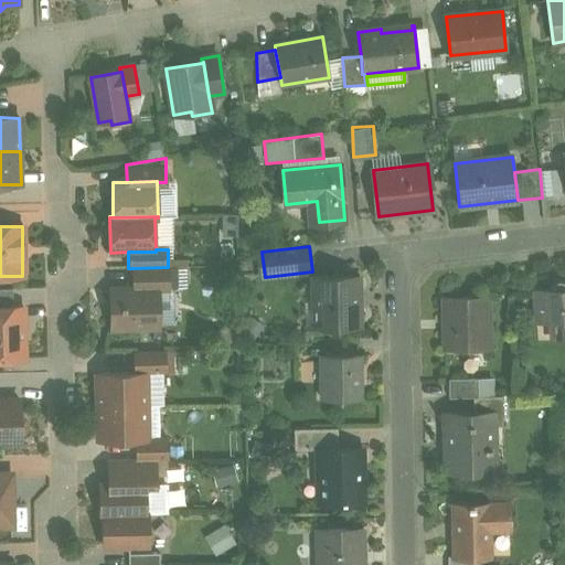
[(168,267),(134,268),(135,289),(158,289),(159,289),(170,289),(169,267),(168,267)]
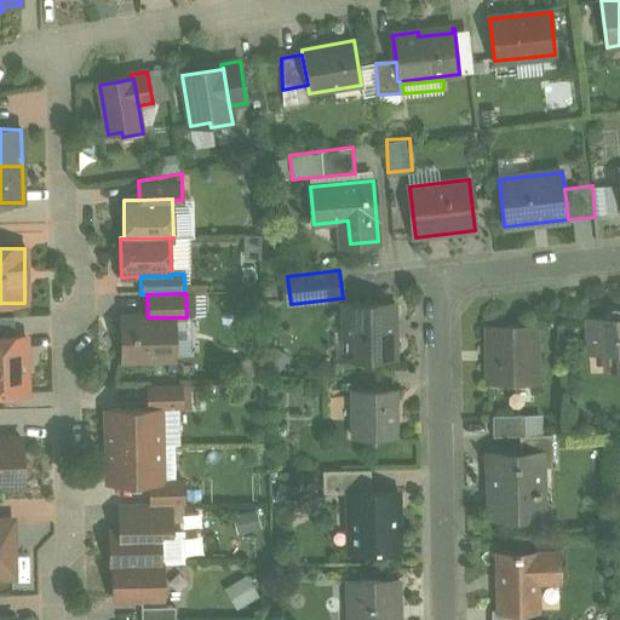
[(394,359),(394,303),(344,304),(345,360),(394,359)]
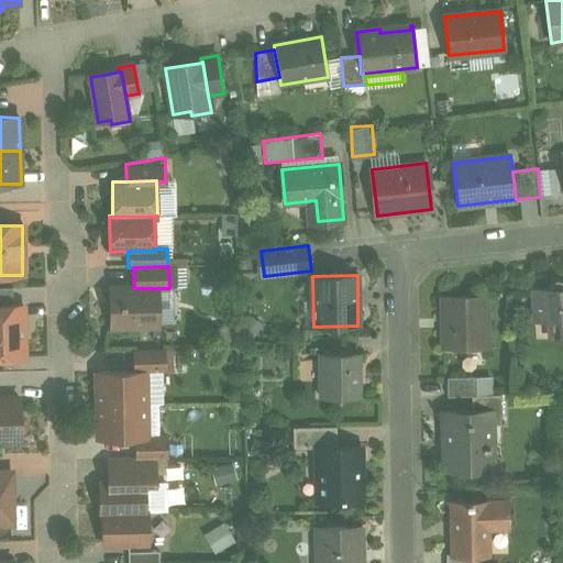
[(550,285),(550,287),(533,289),(536,321),(561,320),(562,339),(562,282),(561,279),(559,279),(555,279),(553,280),(551,283),(550,285)]
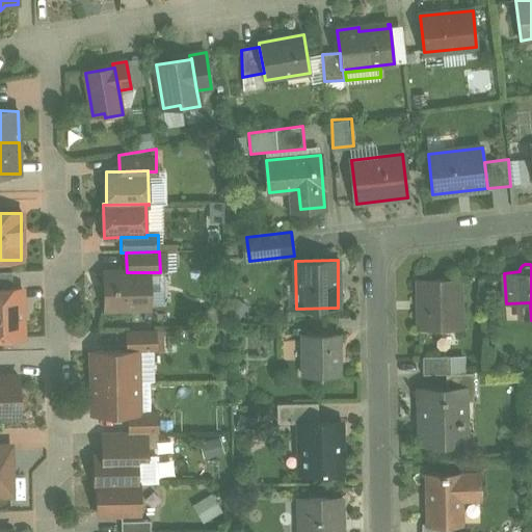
[(11,272),(0,272),(0,289),(11,289),(11,272)]
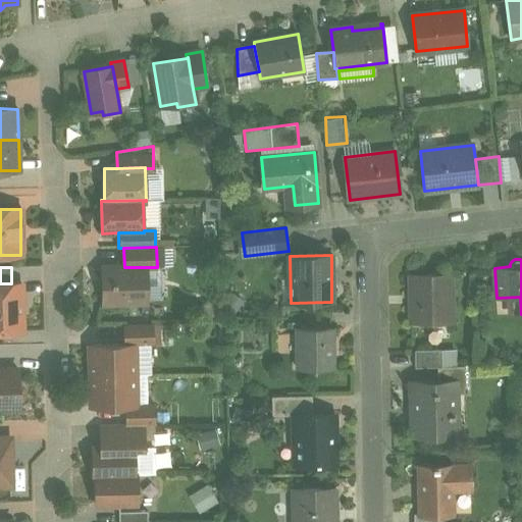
[(124,267),(103,268),(103,303),(147,302),(147,267),(146,267),(124,267)]
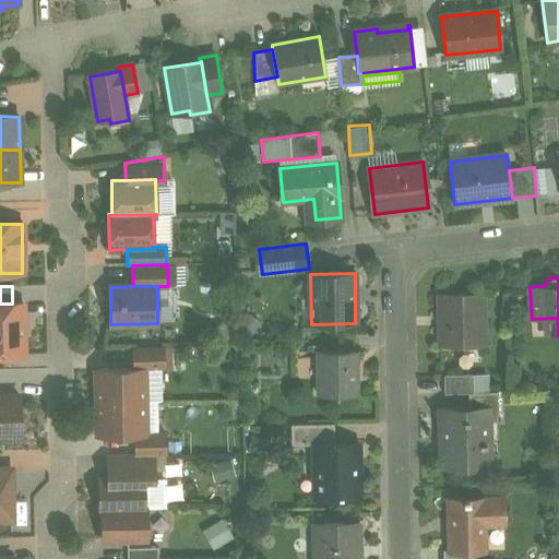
[(484,294),(438,294),(439,346),(485,346),(484,294)]
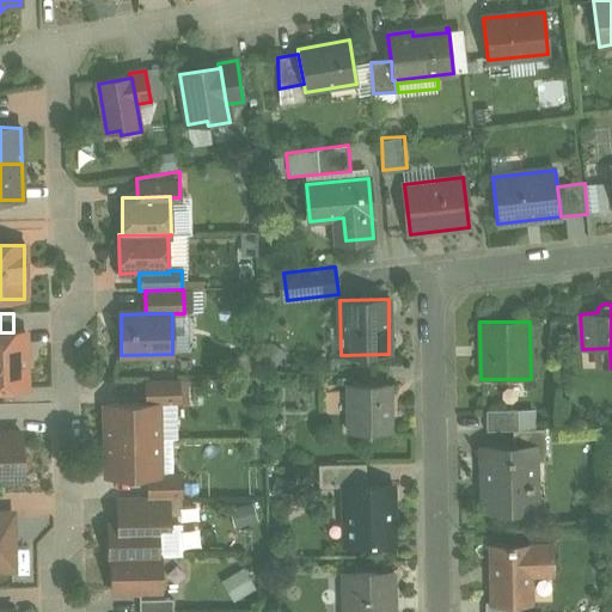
[(0,390),(26,390),(25,332),(13,332),(0,332),(0,390)]
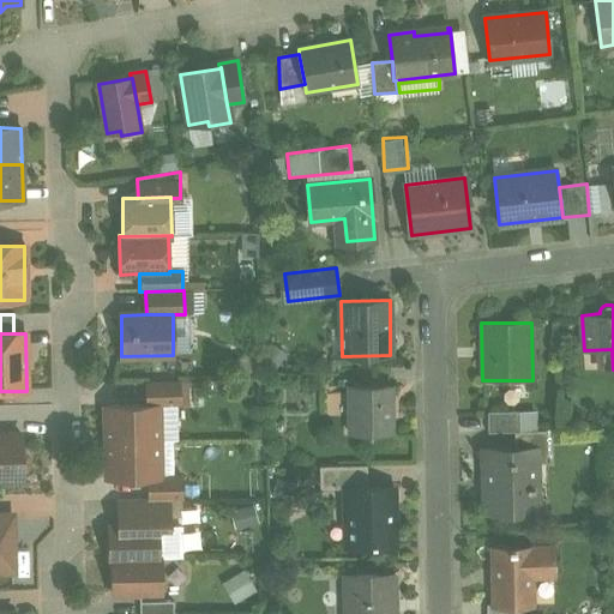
[(180,381),(146,383),(146,405),(158,405),(158,407),(180,405),(180,381)]
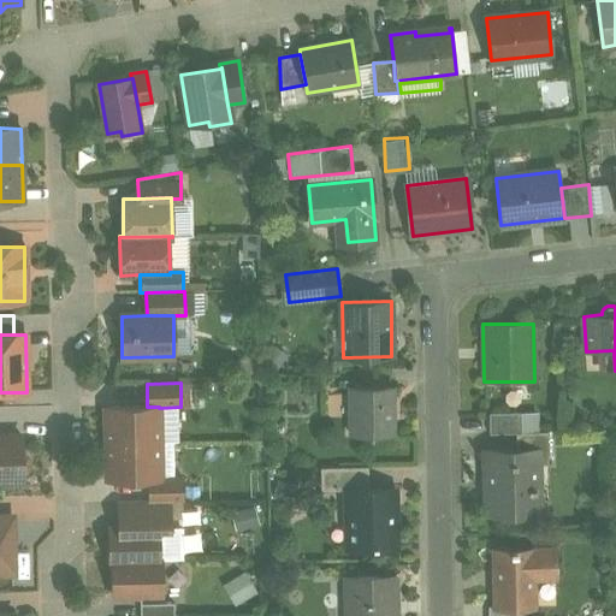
[(392,388),(350,388),(351,436),(394,436),(392,388)]
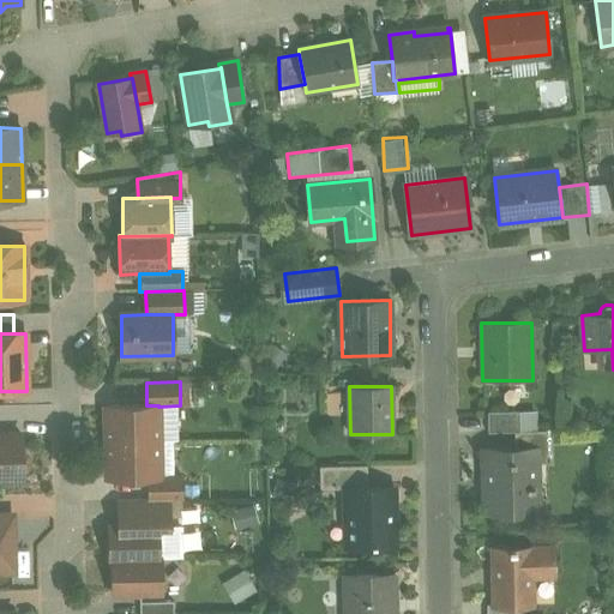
[(158,407),(158,405),(146,405),(107,407),(107,443),(158,441),(158,407)]
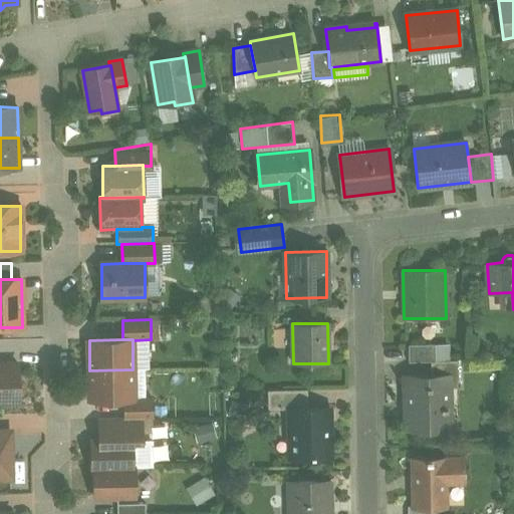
[(435,361),(434,344),(408,345),(409,362),(431,361),(435,361)]
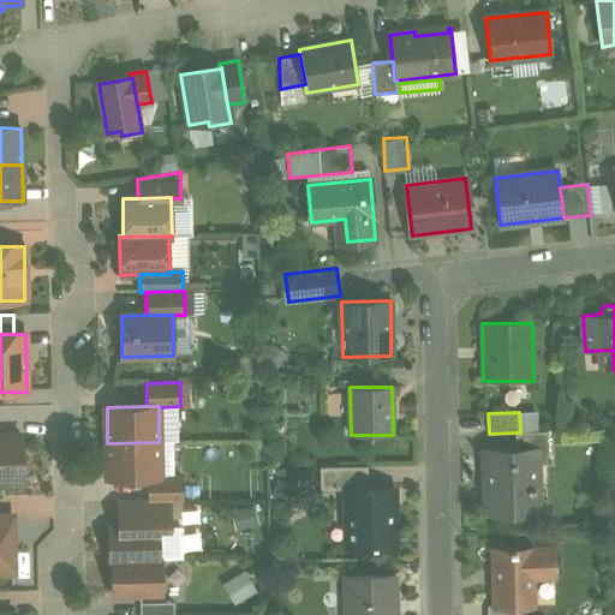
[(520,433),(515,433),(515,449),(538,449),(538,464),(547,464),(547,431),(520,433)]
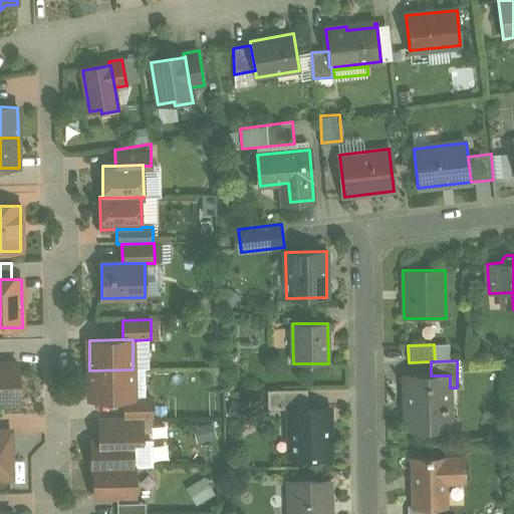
[(0,363),(0,402),(19,402),(18,397),(23,392),(23,382),(18,377),(18,363),(0,363)]
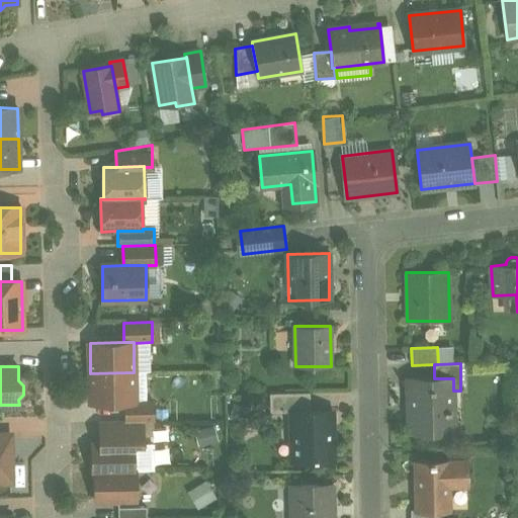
[(134,372),(90,373),(91,404),(125,404),(135,404),(135,402),(134,372)]
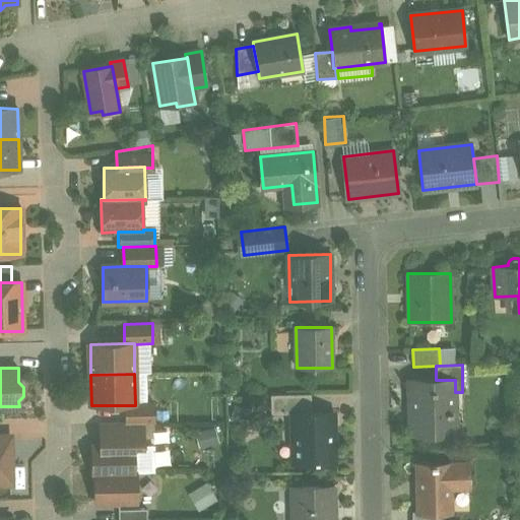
[(436,380),(409,380),(410,435),(445,435),(445,416),(455,416),(455,392),(455,380),(436,380)]
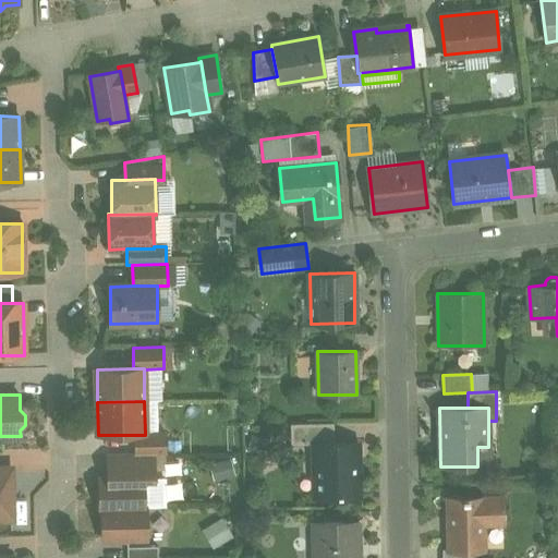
[(334,423),(305,424),(306,446),(314,446),(314,444),(335,444),(334,423)]
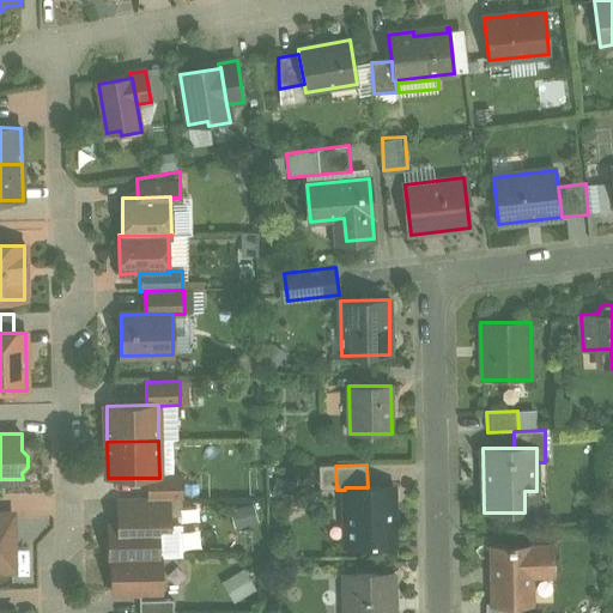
[(182,499),(182,475),(159,475),(159,478),(149,478),(149,501),(169,499),(182,499)]
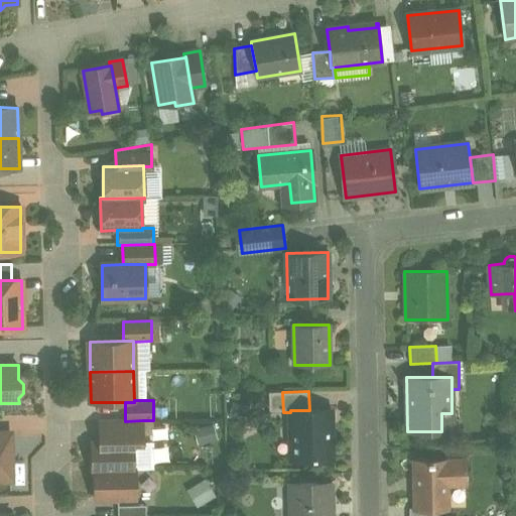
[(309,410),(290,410),(290,412),(291,461),(332,460),(332,425),(330,425),(329,411),(331,411),(331,410),(309,410)]
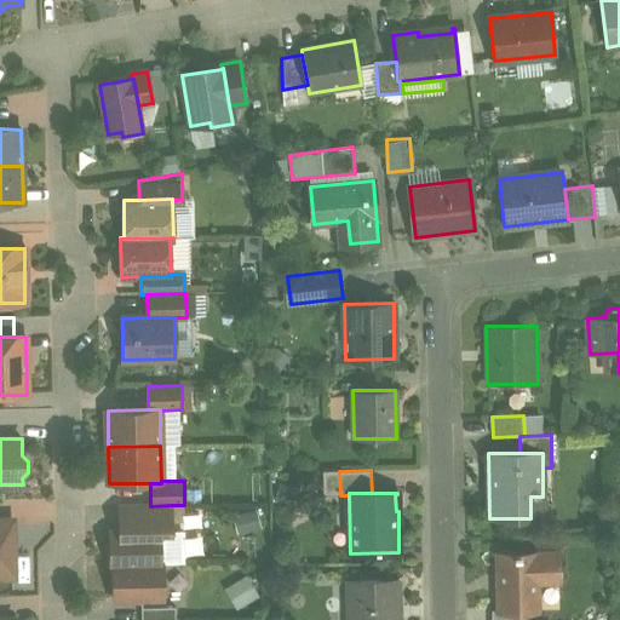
[(150,506),(120,506),(120,532),(109,532),(110,567),(113,567),(161,566),(161,564),(161,532),(172,532),(171,505),(150,506)]
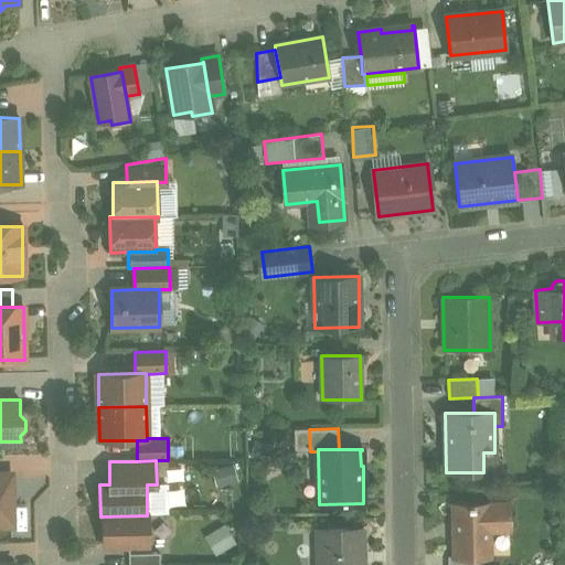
[(232,464),(212,470),(219,489),(238,482),(232,464)]
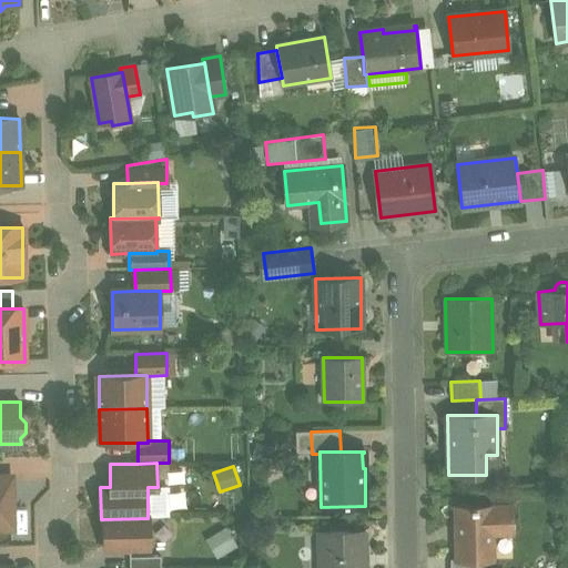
[(0,477),(0,528),(12,528),(11,477),(0,477)]
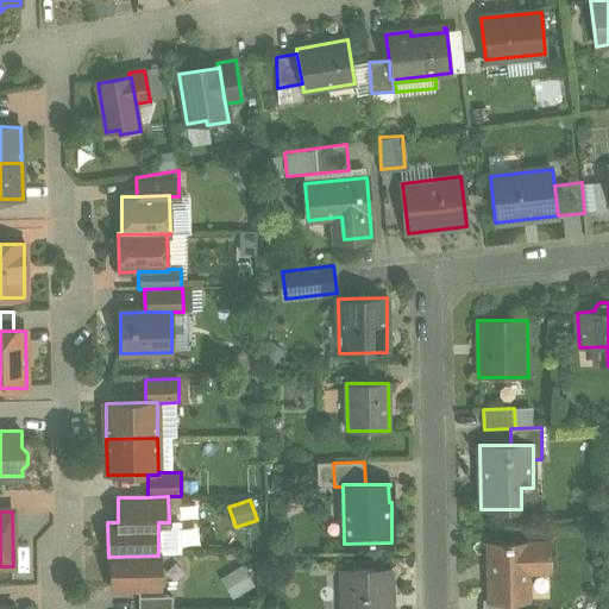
[(548,571),(548,542),(489,544),(490,600),(490,601),(514,601),(528,600),(527,572),(548,571)]
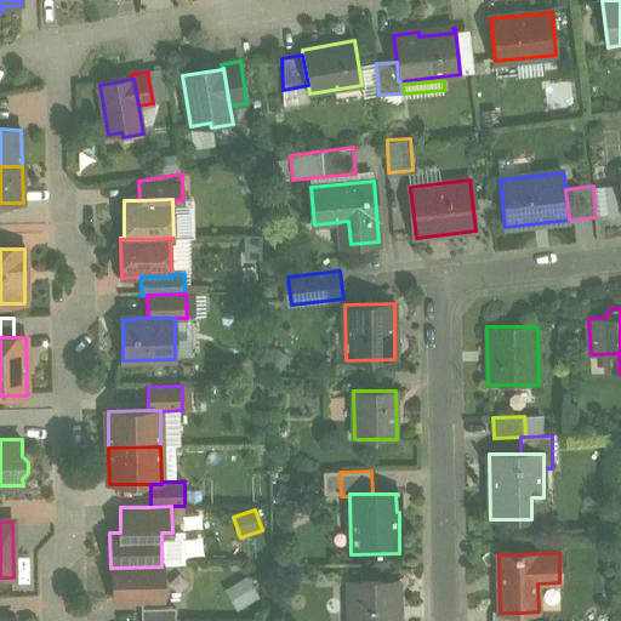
[(161,565),(161,567),(113,568),(114,602),(165,600),(164,565),(161,565)]
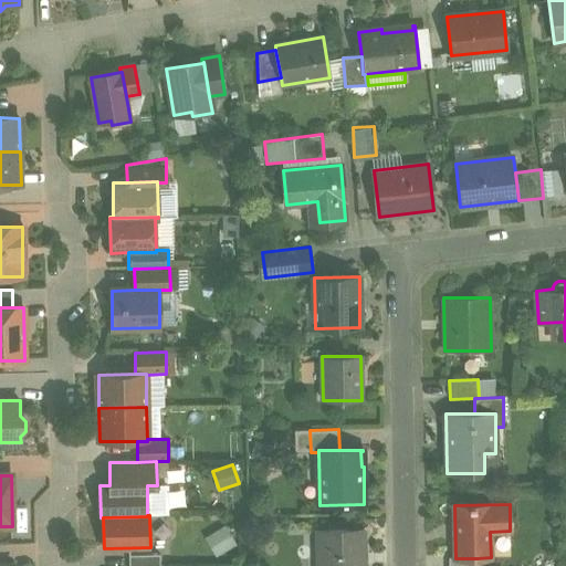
[(227,526),(207,538),(218,557),(238,545),(227,526)]
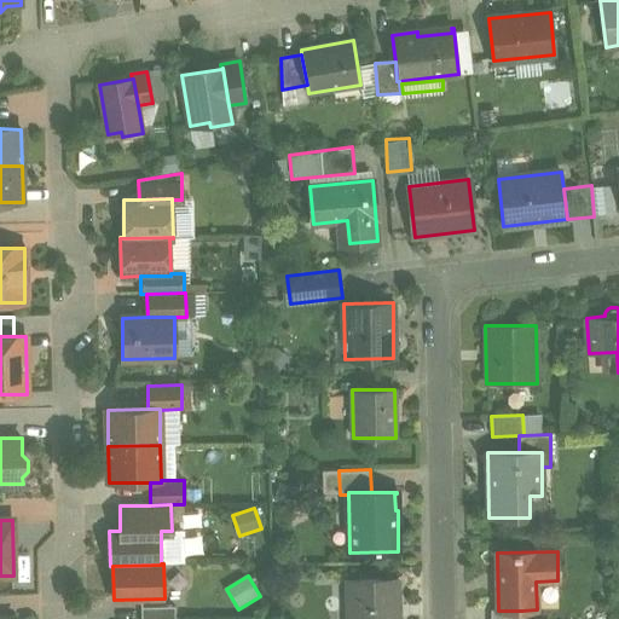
[(398,618),(398,580),(347,582),(348,618),(398,618)]
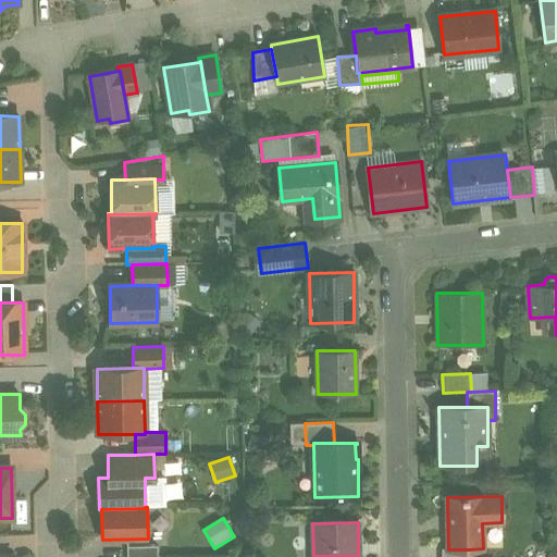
[(158,556),(158,546),(127,546),(127,556),(158,556)]
